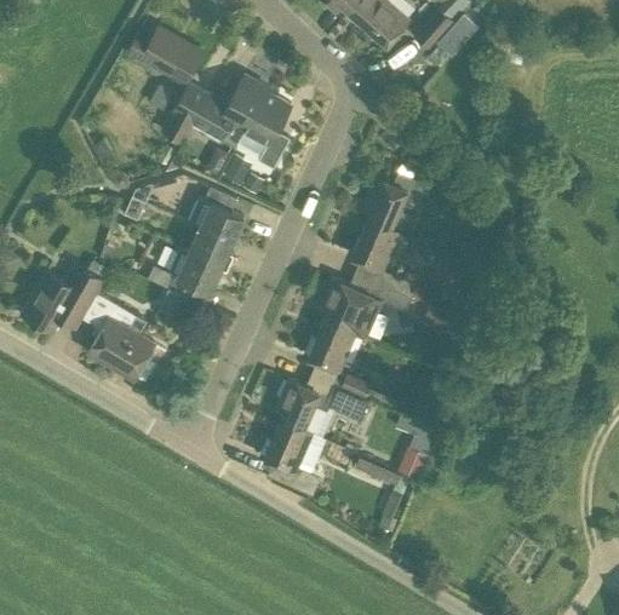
[(0,12),(4,15),(11,0),(0,0),(0,12)]
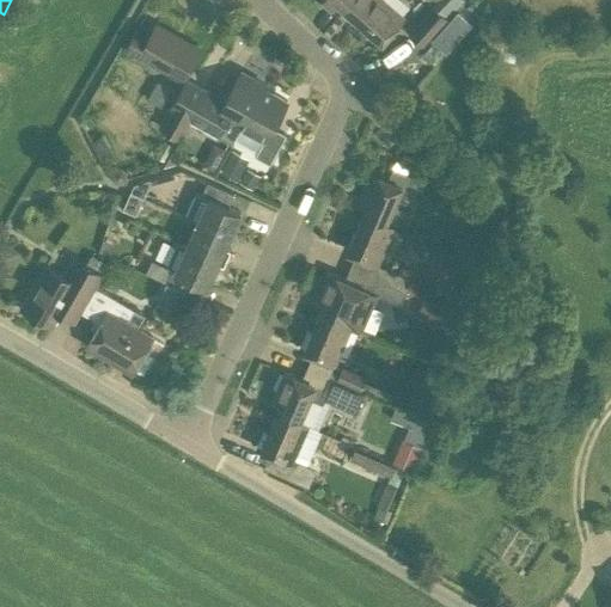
[(342,13),(353,0),(312,0),(328,13),(334,6),(342,13)]
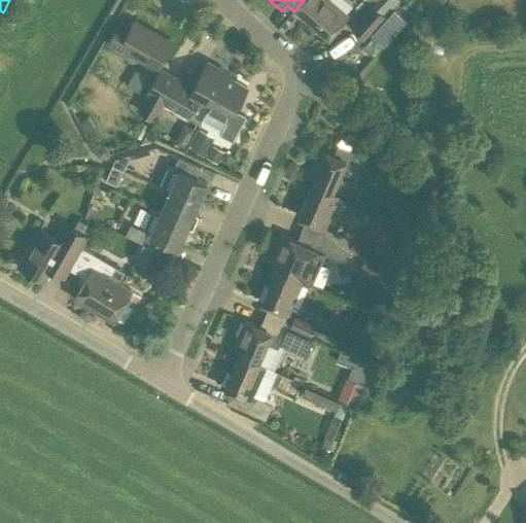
[(324,0),(304,0),(294,11),(327,42),(347,21),(324,0)]
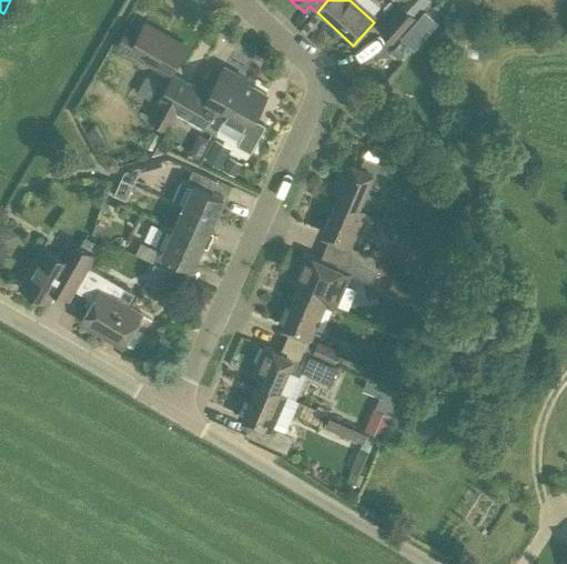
[(413,8),(405,1),(377,33),(392,46),(425,7),(418,1),(413,8)]
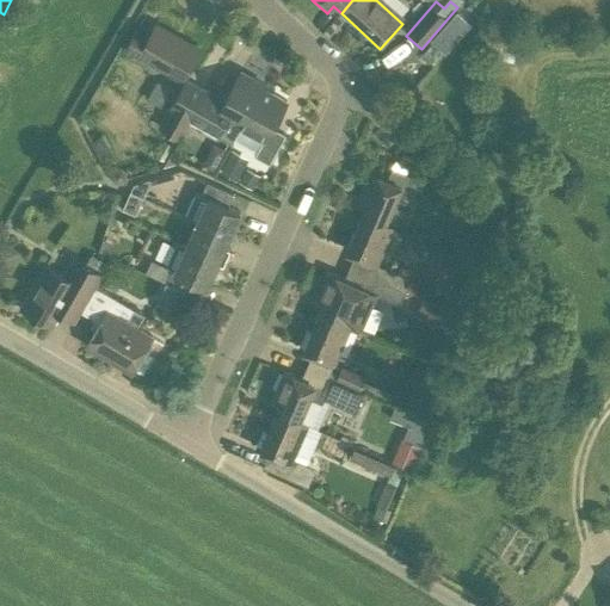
[(198,53),(154,28),(151,36),(137,29),(124,51),(137,59),(182,84),(198,53)]
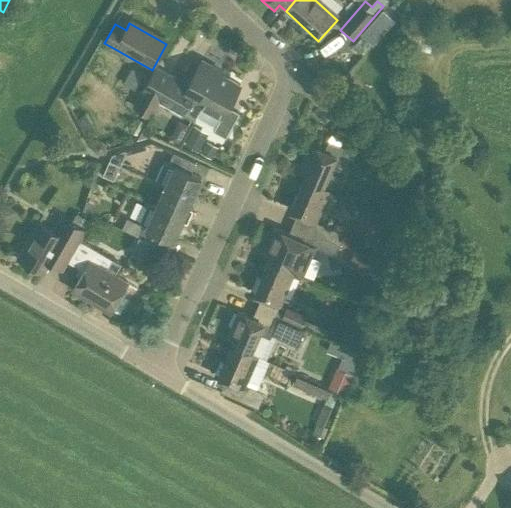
[(171,79),(158,105),(193,123),(201,108),(203,109),(220,77),(220,78),(221,75),(201,64),(187,87),(172,79),(171,79)]
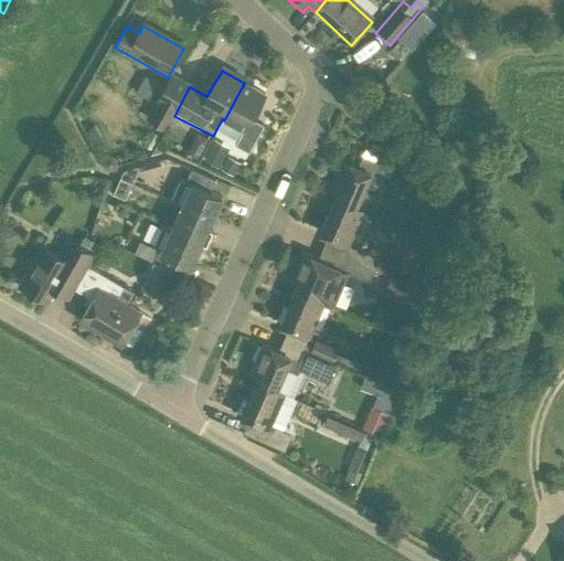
[(174,116),(189,87),(170,77),(146,122),(166,131),(174,116)]
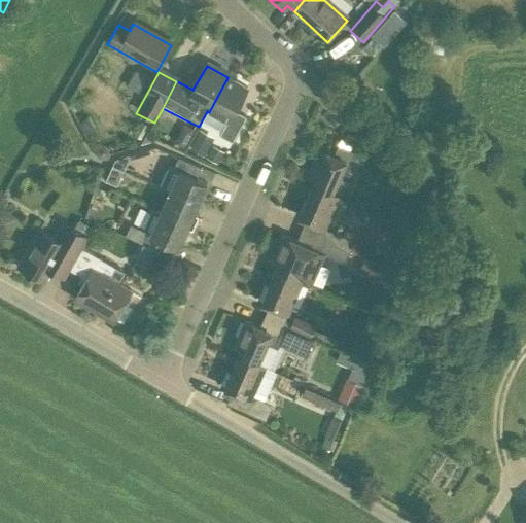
[(246,91),(226,80),(226,79),(209,112),(228,124),(246,91)]
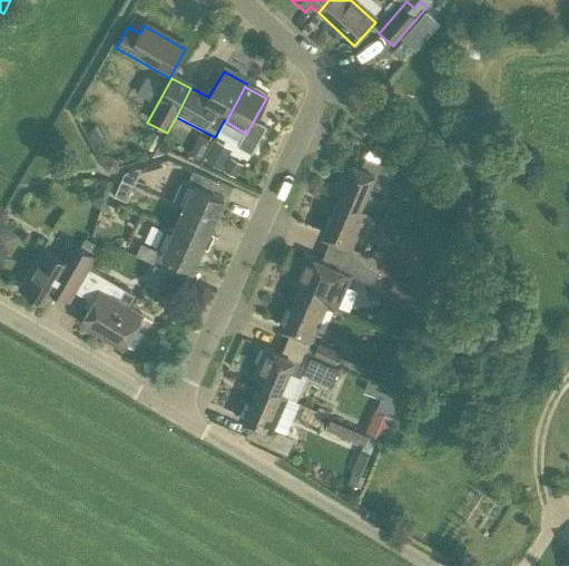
[(215,143),(204,164),(219,173),(232,152),(215,143)]
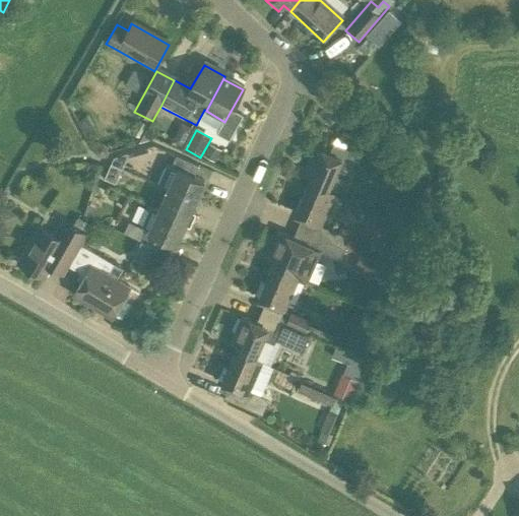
[(336,139),(335,139),(333,145),(344,150),(347,144),(336,139)]
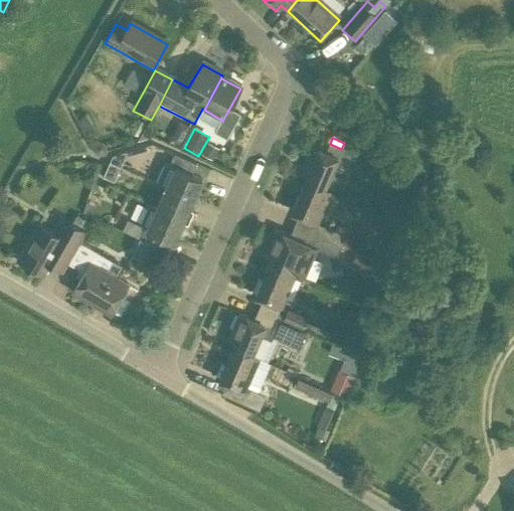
[(206,145),(200,156),(212,163),(218,151),(206,145)]
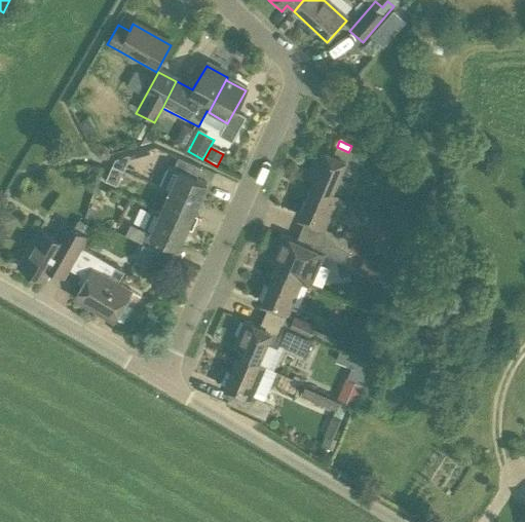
[(309,188),(330,196),(344,163),(317,152),(306,179),(312,181),(309,188)]
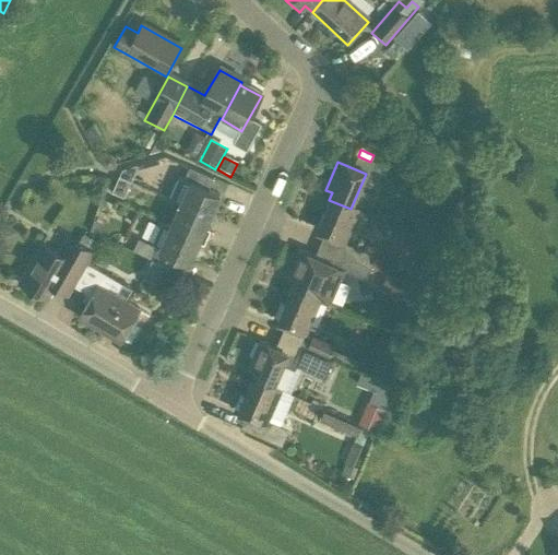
[(123,200),(130,185),(130,184),(138,167),(121,172),(111,196),(123,200)]
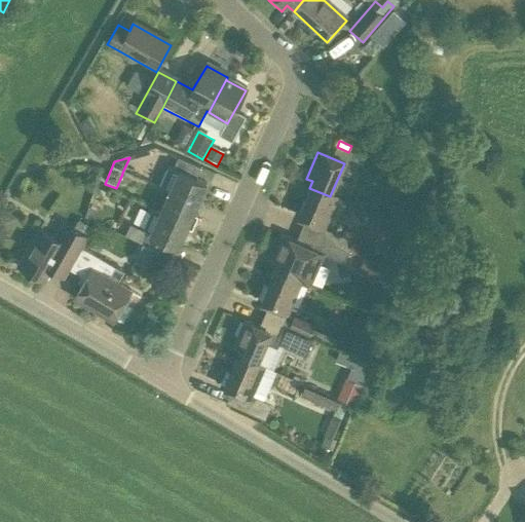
[(167,195),(195,209),(205,186),(177,174),(167,195)]
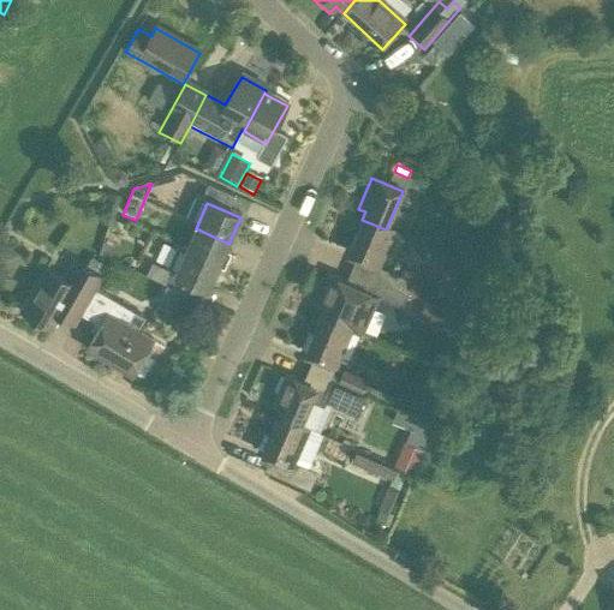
[(370,265),(386,229),(362,220),(347,255),(370,265)]
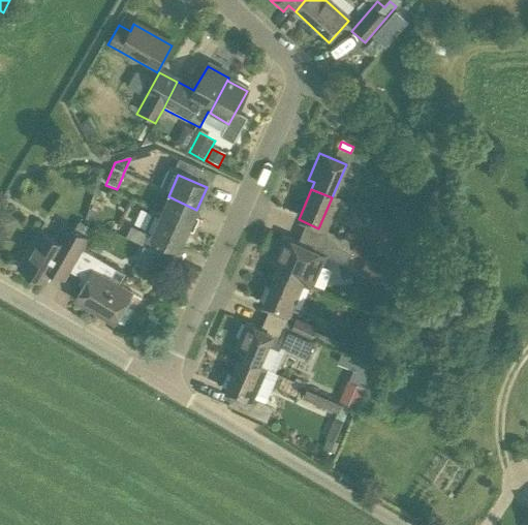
[(193,217),(196,210),(168,196),(159,217),(159,218),(187,232),(188,229),(193,232),(197,219),(193,217)]
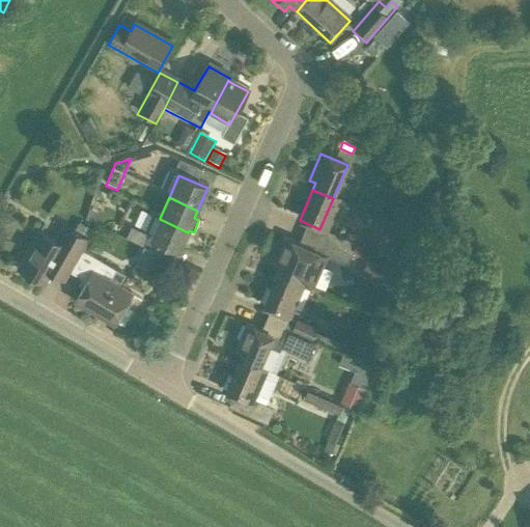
[(160,219),(160,218),(151,215),(143,234),(145,236),(140,248),(162,257),(167,246),(179,251),(188,232),(160,219)]
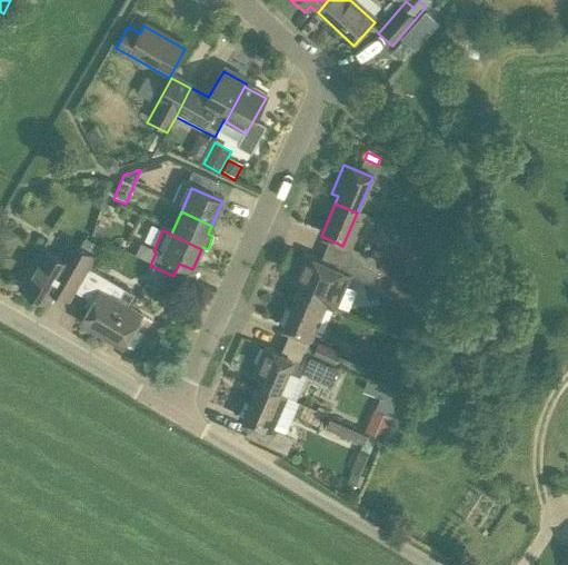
[(68,299),(70,301),(75,294),(88,270),(96,258),(67,240),(56,260),(42,251),(19,290),(48,307),(55,295),(56,293),(68,299)]
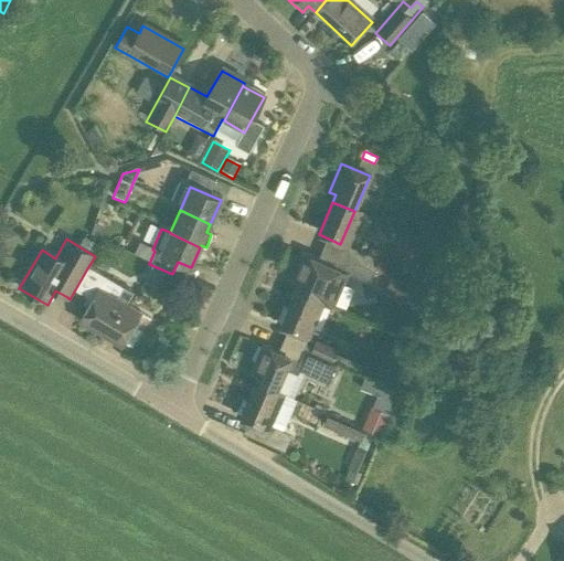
[(342,258),(374,272),(379,261),(348,247),(342,258)]
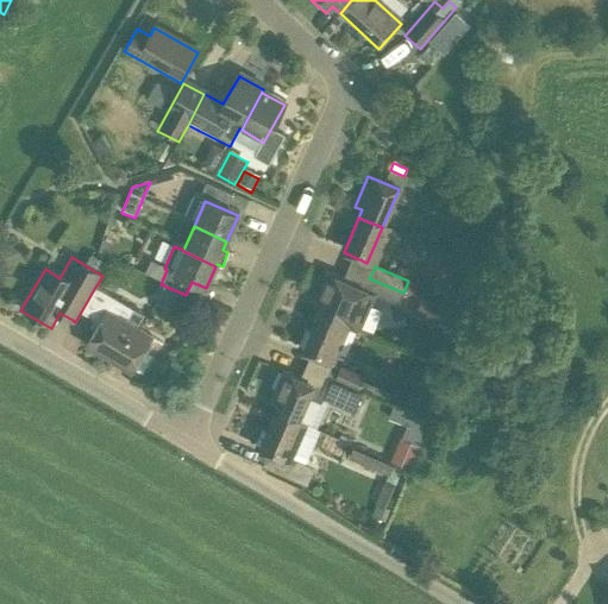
[(314,319),(348,332),(349,328),(340,325),(356,289),(326,276),(313,307),(319,309),(314,319)]
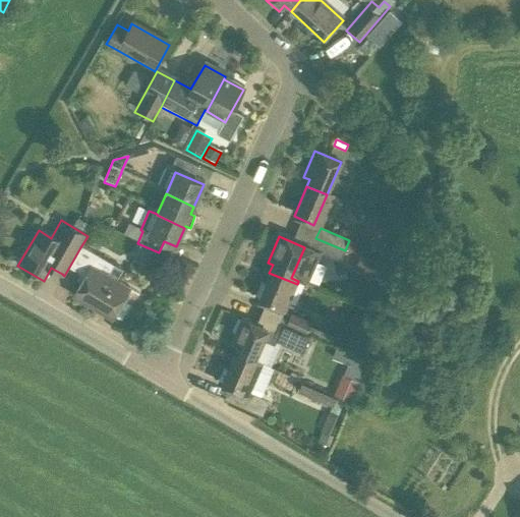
[(340,263),(345,250),(315,238),(310,249),(340,263)]
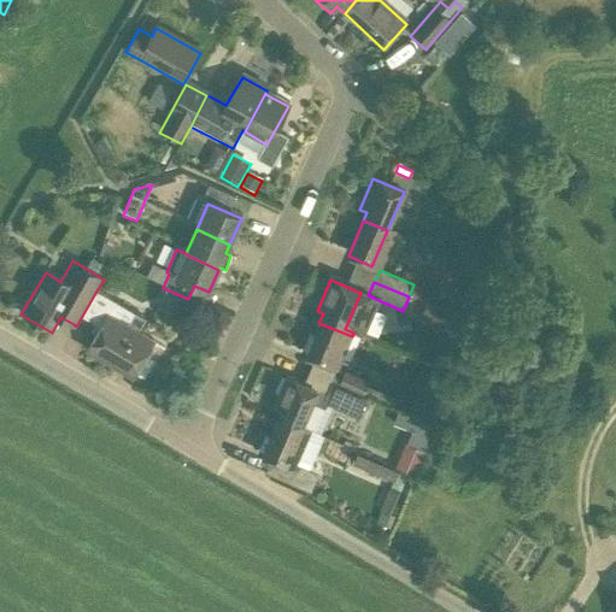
[(134,316),(95,293),(81,318),(100,330),(87,353),(132,380),(152,345),(127,329),(134,316)]
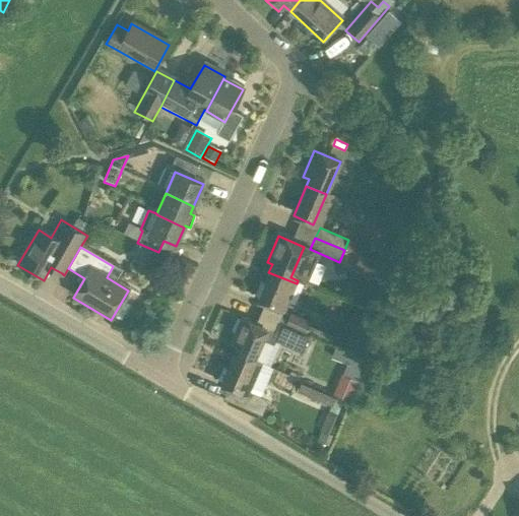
[(378,266),(373,278),(384,283),(389,270),(378,266)]
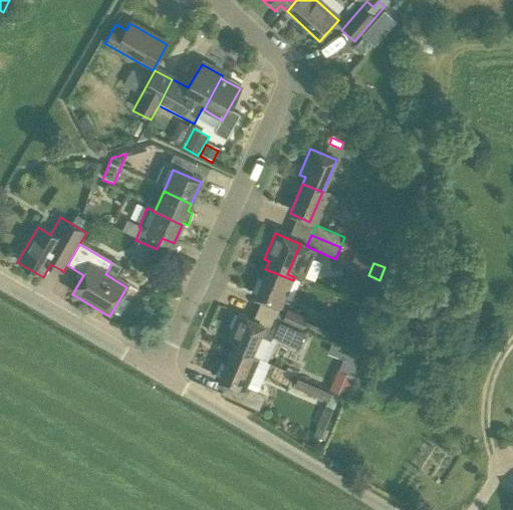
[(280,309),(293,280),(265,269),(253,298),(274,307),(274,306),(280,309)]
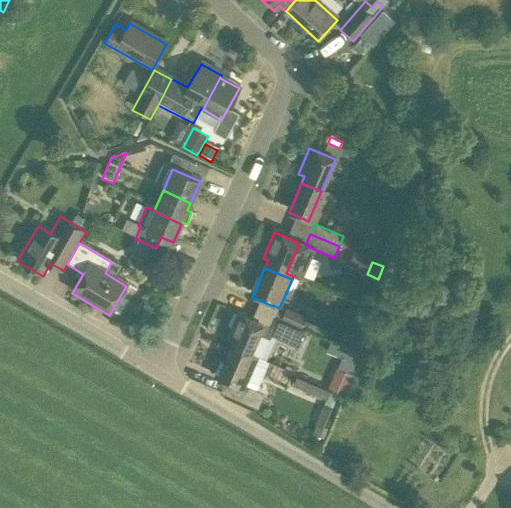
[(300,331),(301,330),(306,319),(285,309),(280,321),(279,322),(300,331)]
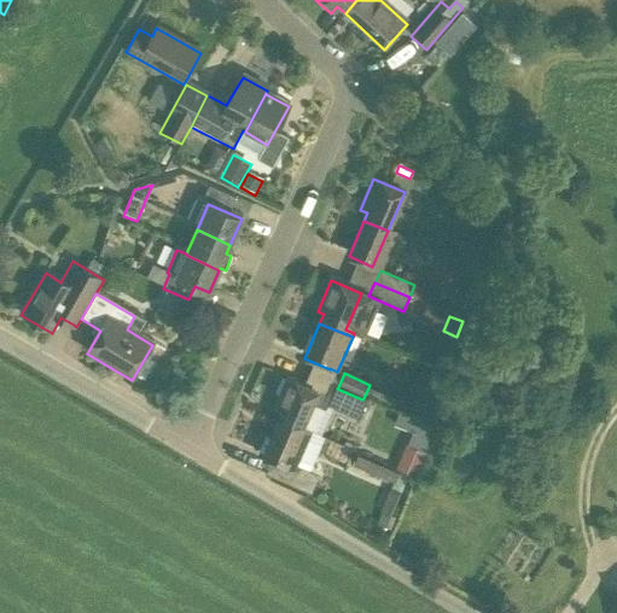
[(302,432),(303,431),(319,392),(284,378),(272,409),(280,413),(277,421),(302,432)]
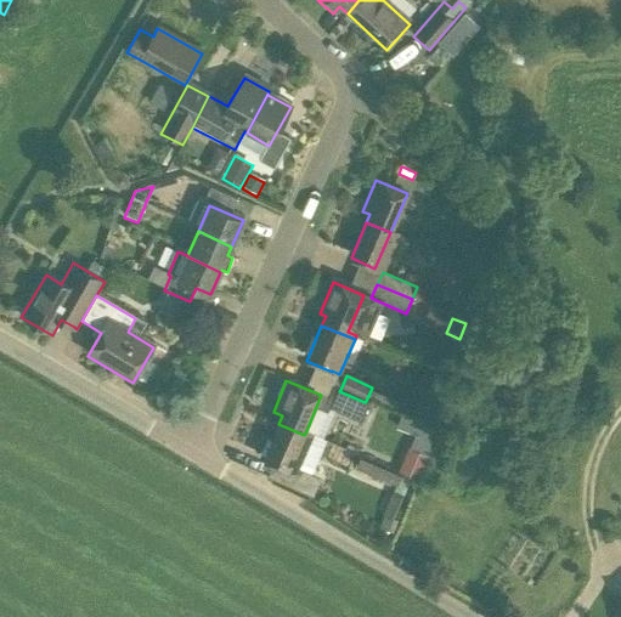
[(339,391),(340,390),(333,388),(325,406),(360,422),(370,402),(366,401),(365,402),(339,391)]
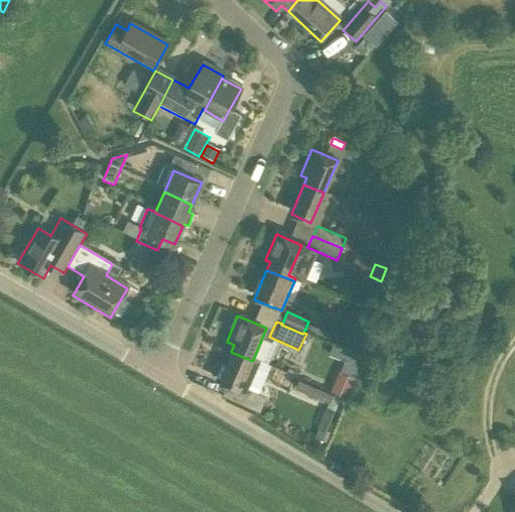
[(258,362),(253,360),(252,361),(231,352),(218,382),(233,389),(228,399),(258,412),(264,397),(247,390),(258,362)]
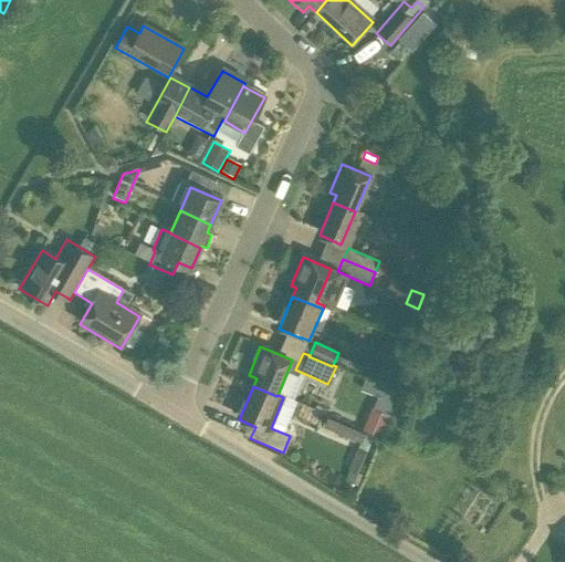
[(379,439),(389,417),(370,409),(362,432),(379,439)]
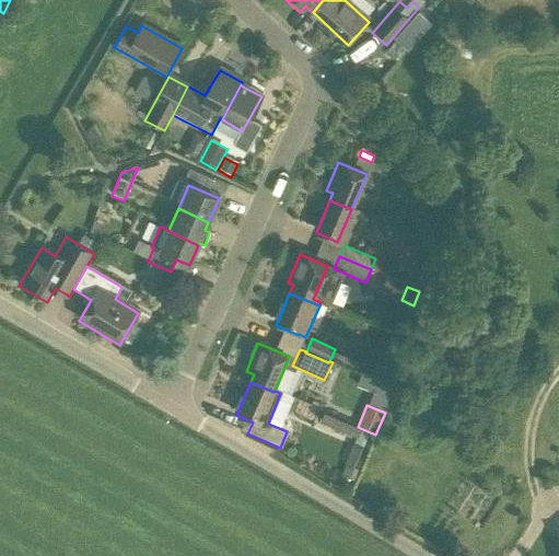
[(357,439),(361,429),(324,414),(319,424),(357,439)]
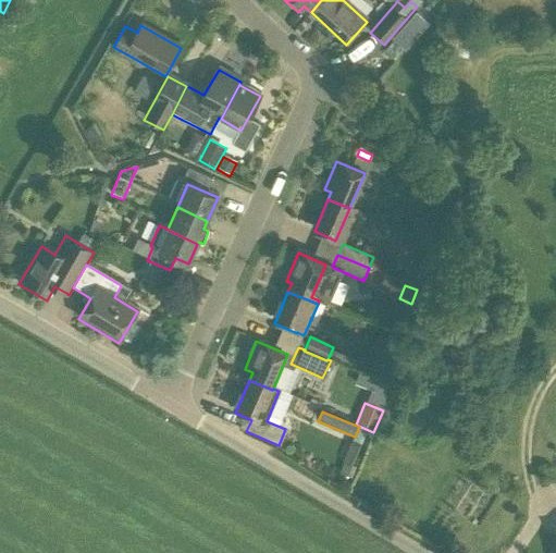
[(351,480),(356,469),(353,468),(360,447),(350,443),(343,464),(344,464),(340,476),(351,480)]
